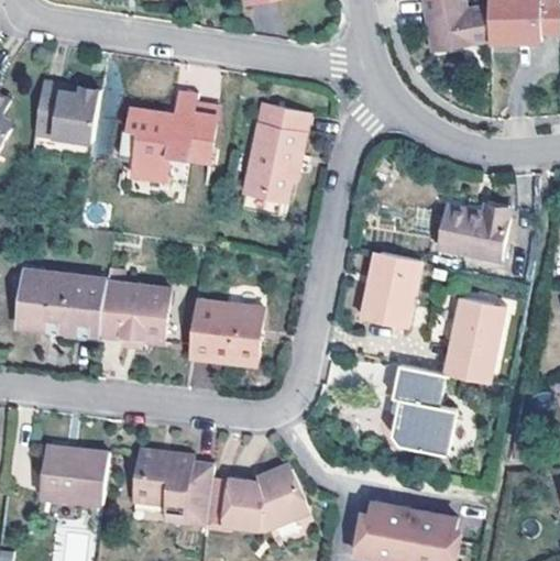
[(436,47),(487,40),(487,3),(461,9),(459,0),(420,0),(424,13),(430,13),(436,47)]
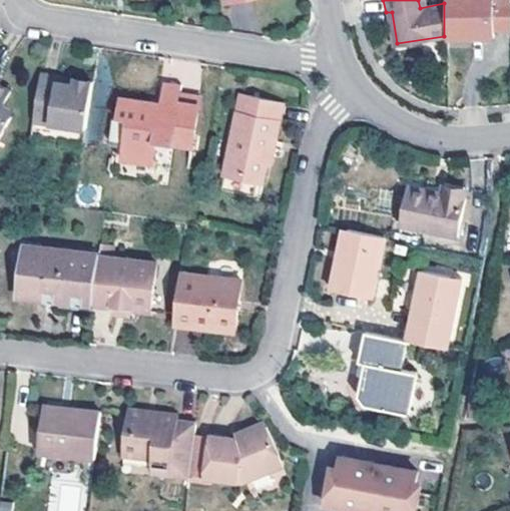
[(444,0),(444,3),(444,36),(444,38),(490,36),(490,29),(509,27),(509,0),(444,0)]
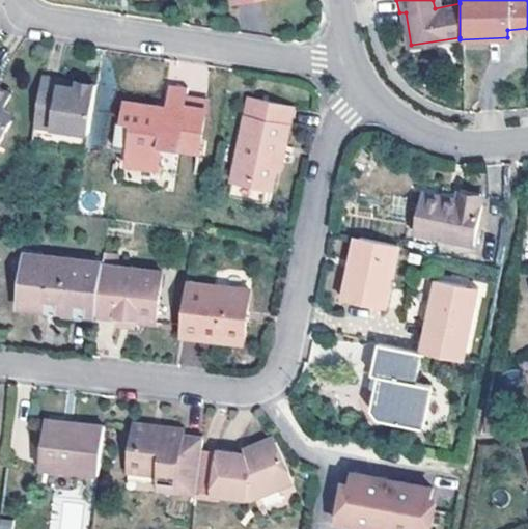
[(72,87),(73,80),(38,76),(37,82),(64,86),(72,87)]
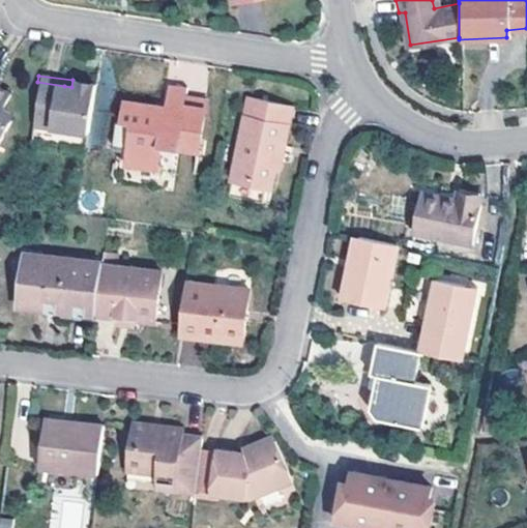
[(93,82),(72,80),(71,87),(64,86),(37,82),(31,123),(86,132),(93,82)]
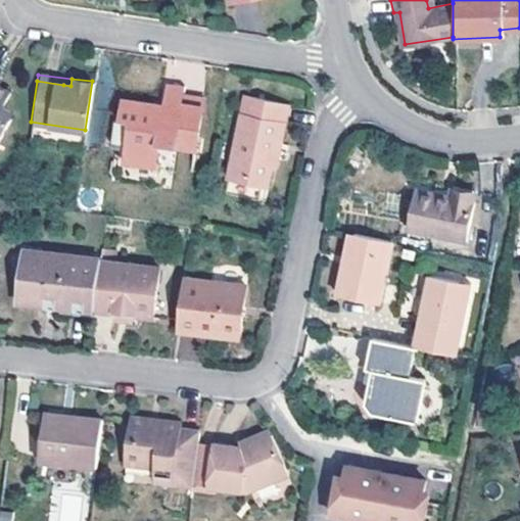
[(178,105),(179,95),(180,86),(162,84),(159,105),(176,108),(176,105),(178,105)]
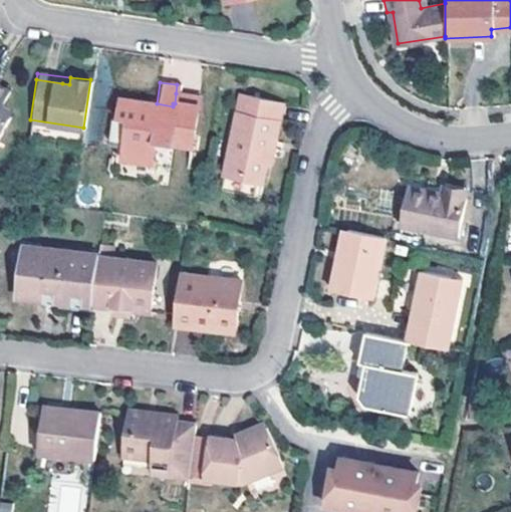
[(268,137),(273,133),(279,100),(238,91),(223,169),(240,172),(238,178),(259,182),(263,161),(267,162),(270,145),(267,144),(268,137)]
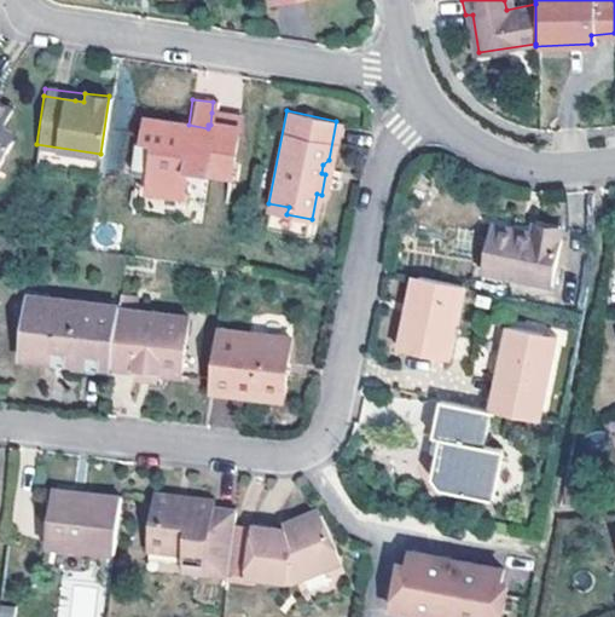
[(143,190),(180,195),(185,169),(228,174),(237,116),(212,113),(210,125),(208,125),(208,128),(189,125),(141,119),(139,142),(149,143),(146,165),(143,190)]
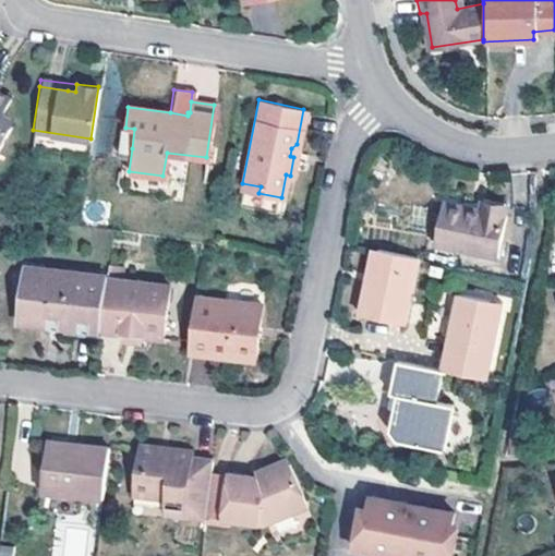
[(134,129),(125,128),(119,127),(117,146),(132,148),(134,129)]
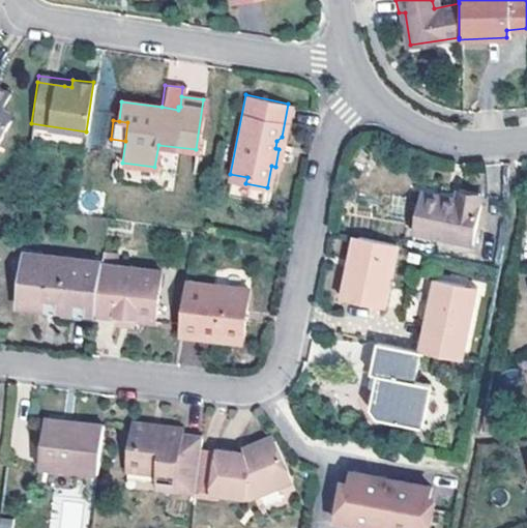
[(456,187),(455,194),(479,199),(480,194),(456,187)]
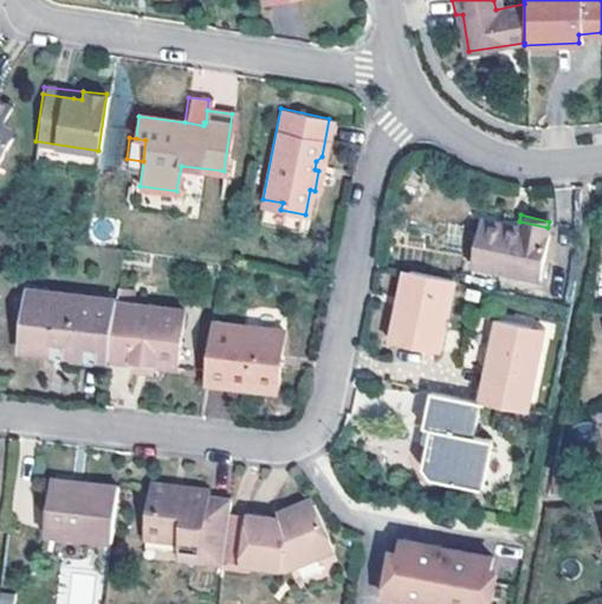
[(470,265),(537,278),(548,227),(519,222),(518,227),(480,219),(470,265)]
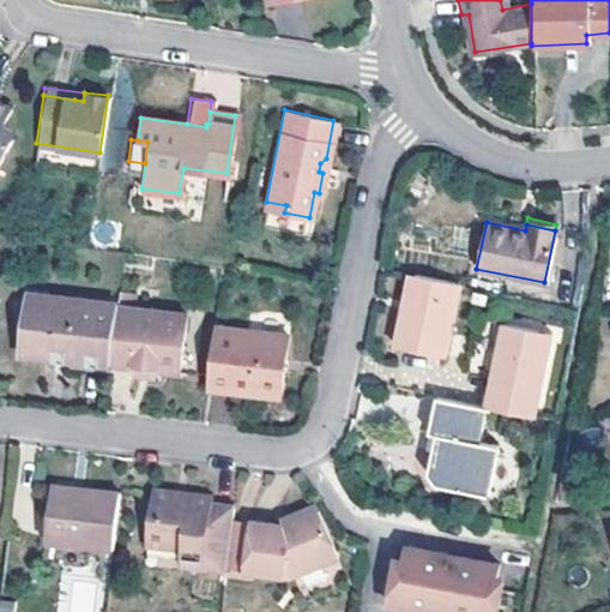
[(416,275),(409,273),(404,297),(410,298),(416,275)]
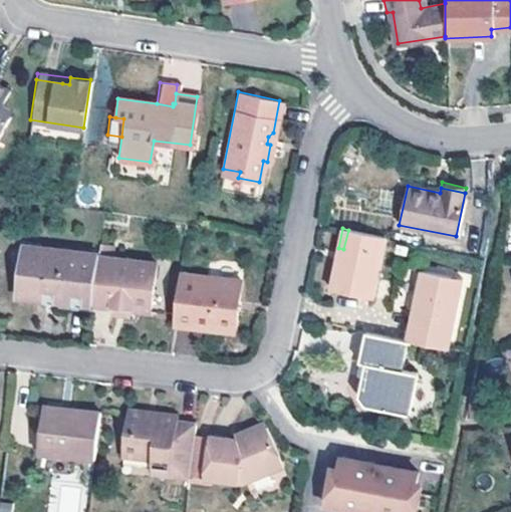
[(348,230),(343,249),(341,260),(336,259),(330,288),(370,297),(384,237),(348,230)]
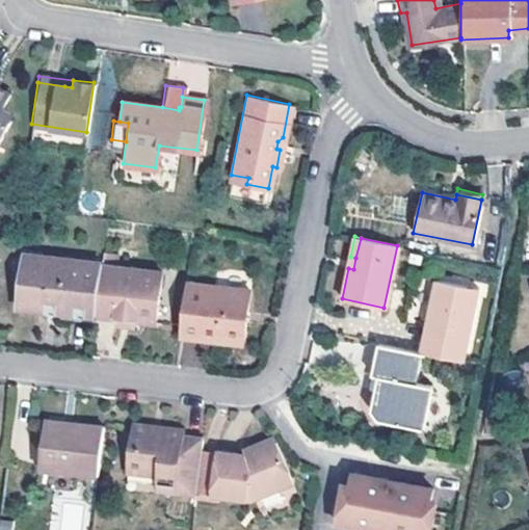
[(100,263),(94,316),(112,318),(112,325),(122,326),(133,327),(133,320),(152,322),(158,272),(112,267),(114,255),(102,254),(100,263)]
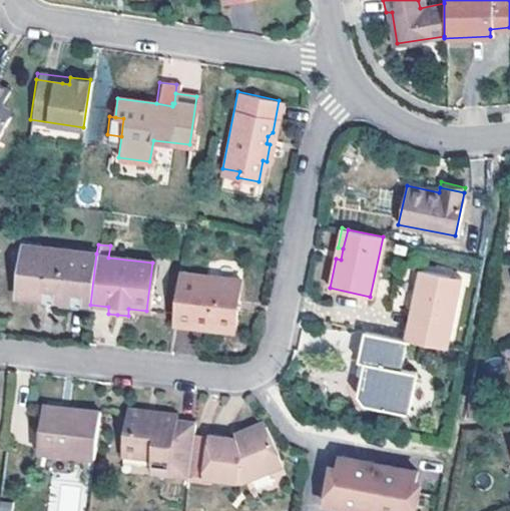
[(96,253),(21,245),(14,297),(54,302),(90,305),(96,253)]
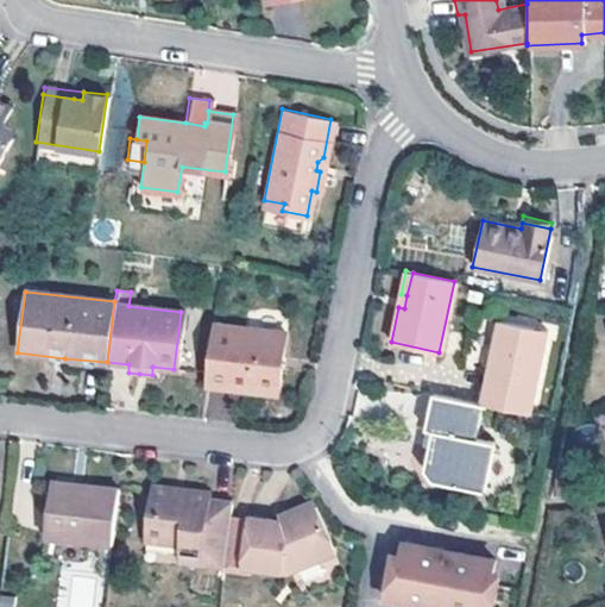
[(203,382),(276,392),(282,330),(210,321),(203,382)]
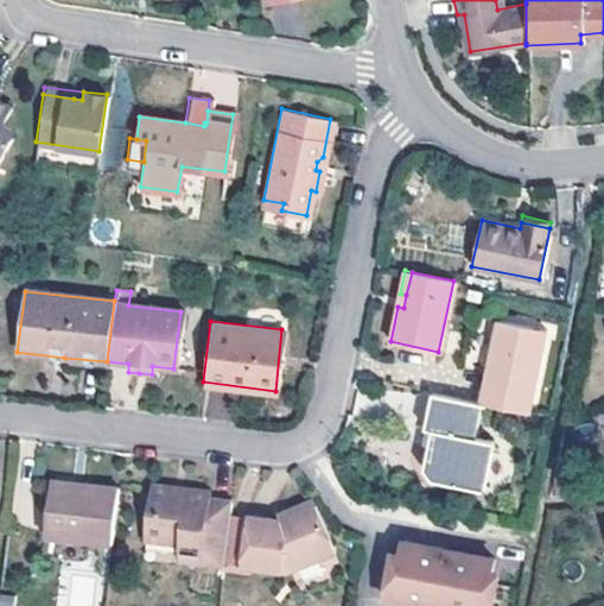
[(528,414),(544,332),(497,322),(488,370),(491,371),(483,404),(528,414)]
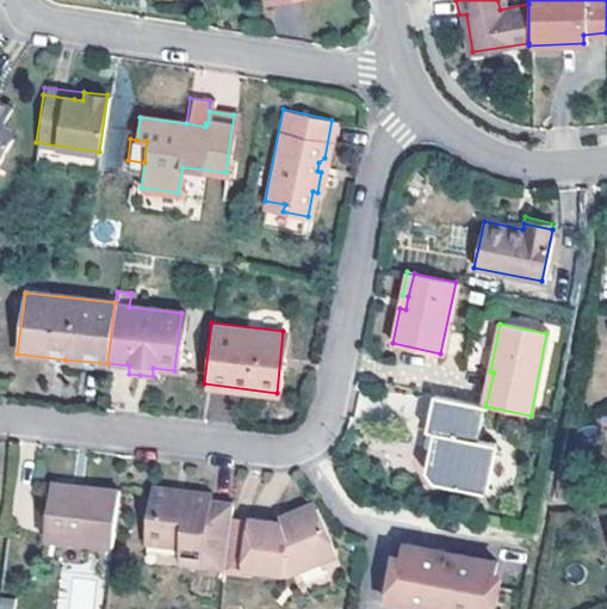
[(107,363),(64,360),(64,367),(106,371),(107,363)]
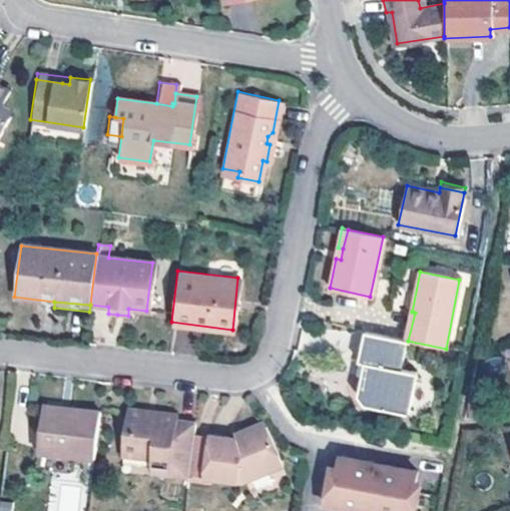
[(415,313),(412,312),(410,311),(403,340),(405,340),(408,341),(415,313)]
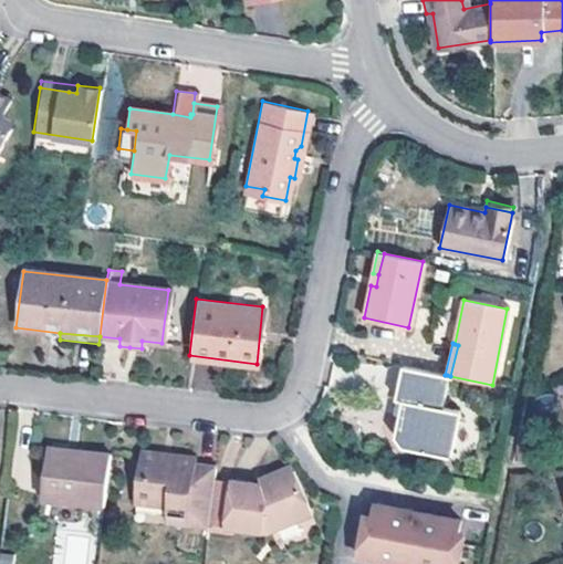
[(445,375),(399,365),(393,398),(398,399),(392,435),(400,447),(448,456),(457,410),(440,408),(447,375),(445,375)]
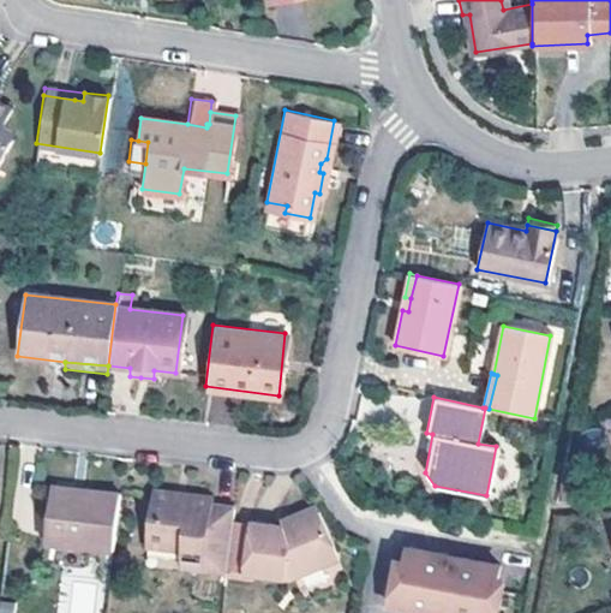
[(79,498),(81,487),(49,483),(48,494),(79,498)]
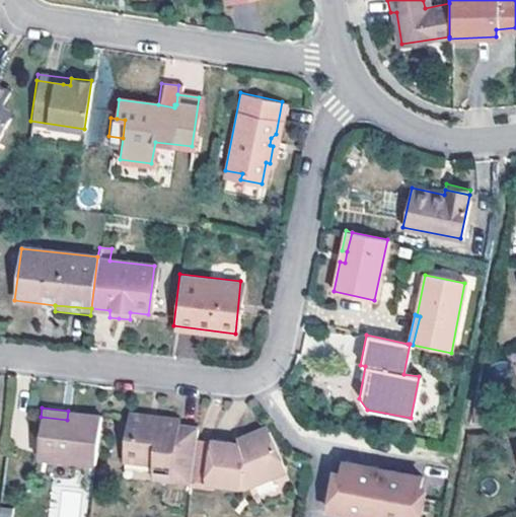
[(67,420),(41,417),(35,456),(76,460),(94,462),(99,415),(68,411),(67,420)]
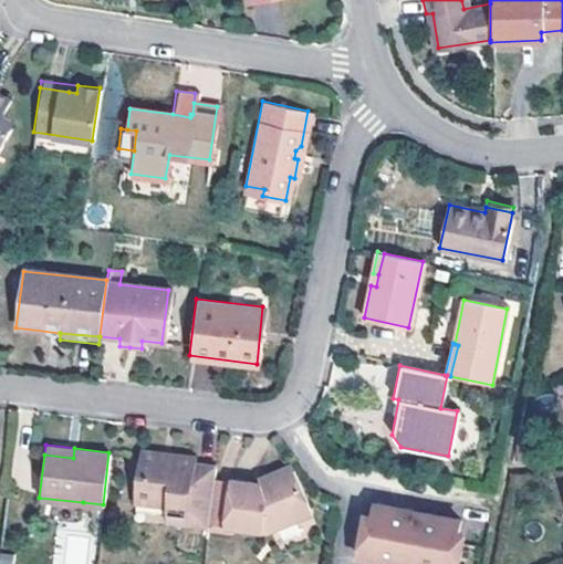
[(165,455),(137,451),(132,501),(165,504),(163,518),(207,523),(212,477),(215,468),(193,466),(194,458),(165,455)]
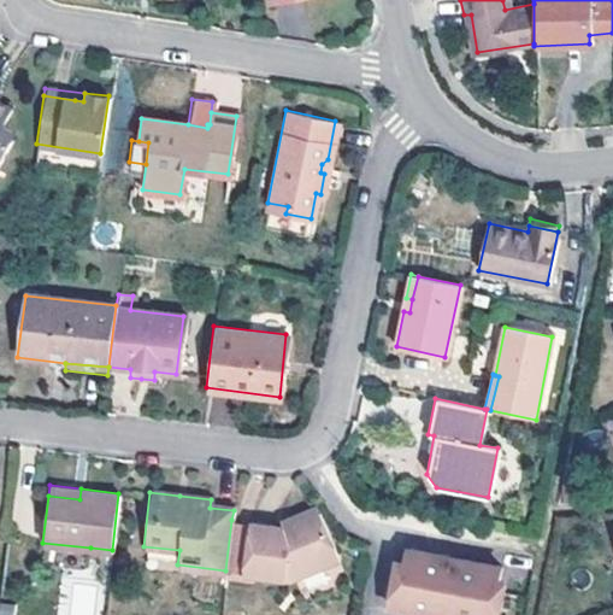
[(282,526),(283,526),(286,533),(290,532),(294,531),(292,522),(319,511),(317,503),(280,519),(282,526)]
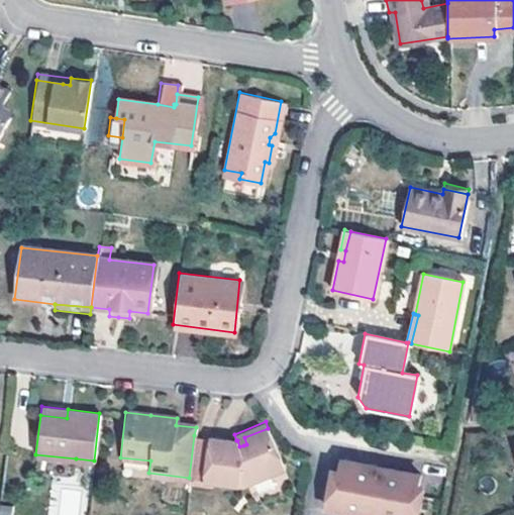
[(237,440),(236,440),(210,437),(205,481),(246,485),(245,484),(285,467),(268,428),(244,437),(246,444),(243,445),(239,446),(237,440)]
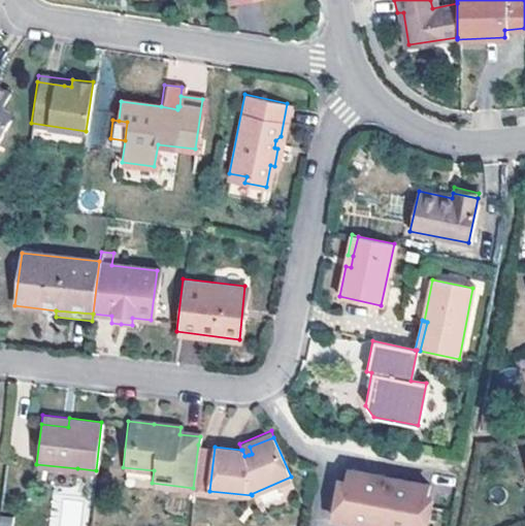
[(215,447),(198,445),(193,488),(193,490),(209,491),(215,447)]
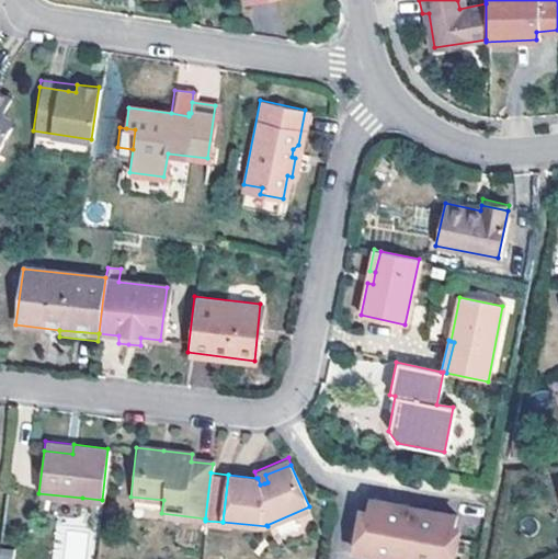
[(82,498),(38,493),(37,502),(80,508),(82,498)]
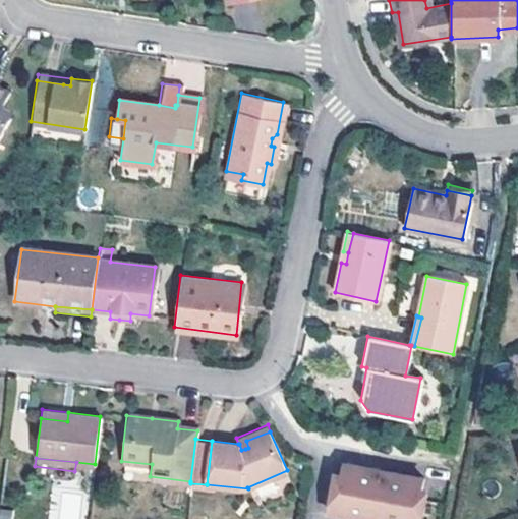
[(423,477),(389,470),(389,476),(382,474),(375,472),(376,468),(343,462),(339,477),(334,475),(327,512),(364,518),(365,518),(366,515),(380,517),(379,518),(420,518),(425,495),(420,494),(423,477)]
